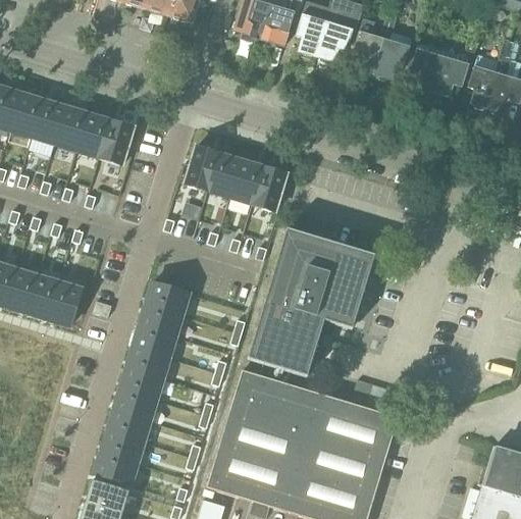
[(148,0),(146,7),(169,14),(172,0),(148,0)]
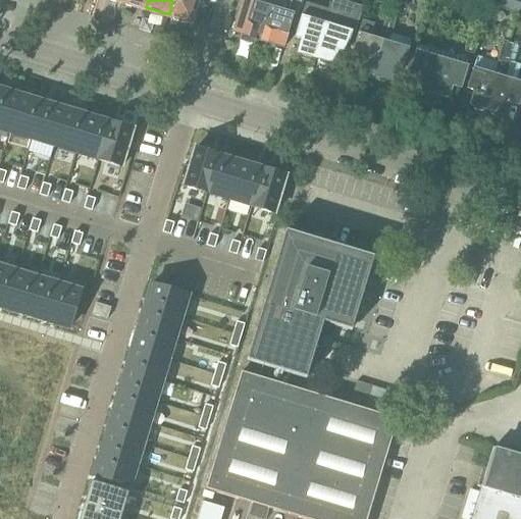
[(172,0),(169,14),(194,21),(199,0),(172,0)]
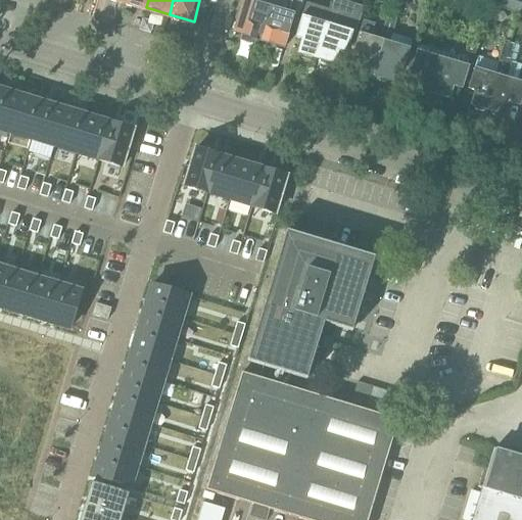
[(239,13),(234,30),(242,32),(242,33),(243,34),(242,38),(255,42),(256,38),(259,38),(270,4),(276,6),(278,0),(244,0),(241,8),(239,7),(237,12),(239,13)]
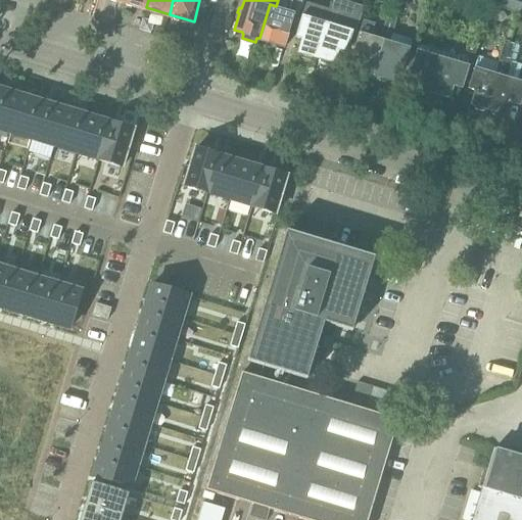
[(270,4),(259,38),(263,40),(264,44),(272,46),(275,43),(277,44),(277,43),(285,46),(291,25),(294,12),(298,14),(302,0),(278,0),(276,6),(270,4)]
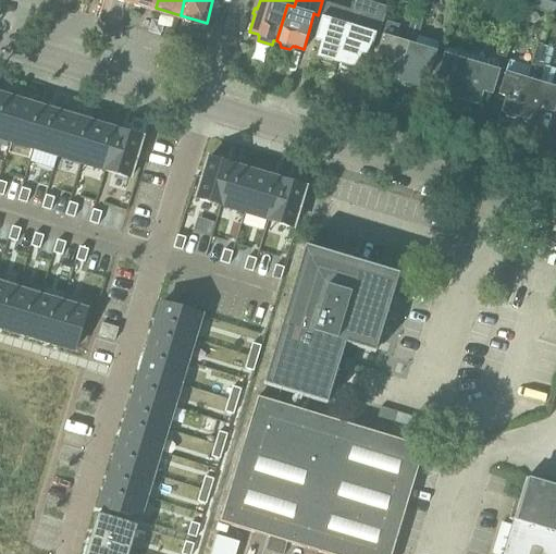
[(349,23),(338,60),(342,61),(343,65),(351,68),(355,64),(356,65),(360,51),(369,54),(375,32),(380,33),(381,28),(387,5),(369,0),(356,0),(355,5),(351,4),(349,9),(358,11),(354,25),(349,23)]
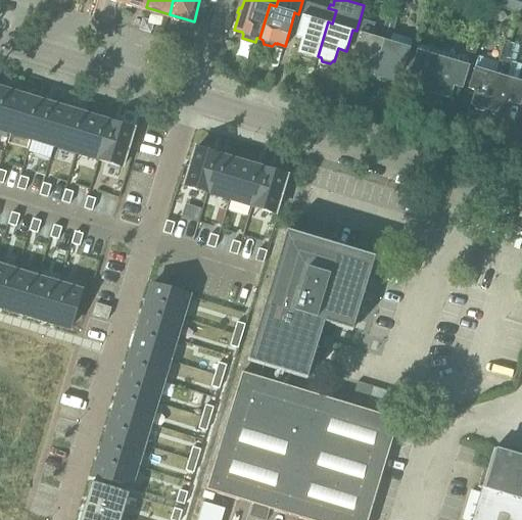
[(491,0),(491,2),(521,11),(521,10),(521,0),(491,0)]
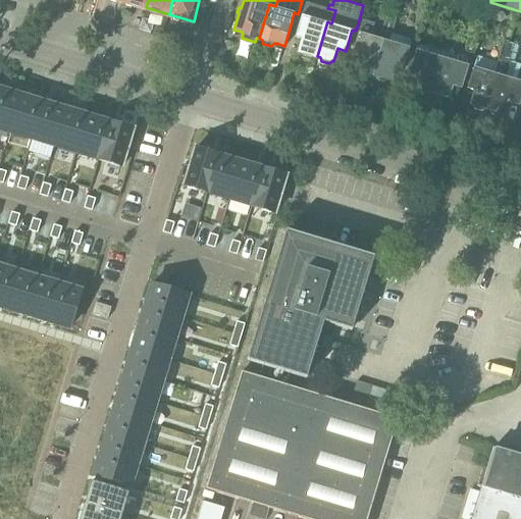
[(302,14),(296,36),(304,38),(300,51),(302,51),(302,56),(311,58),(314,55),(317,56),(327,21),(331,23),(335,10),(327,8),(316,5),(306,2),(302,14)]
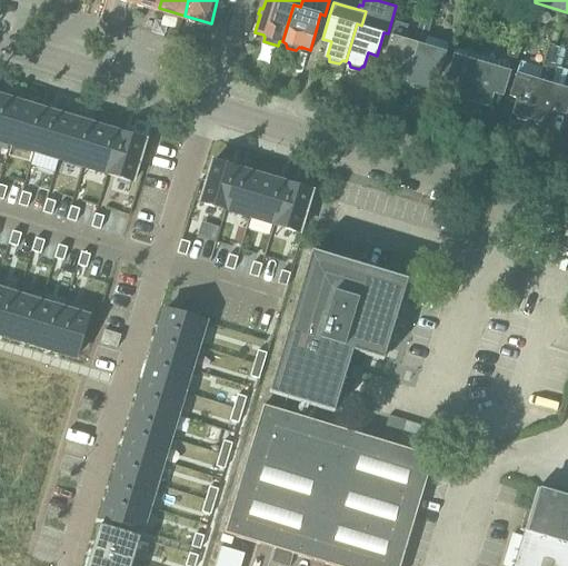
[(417,31),(427,33),(431,18),(421,16),(417,31)]
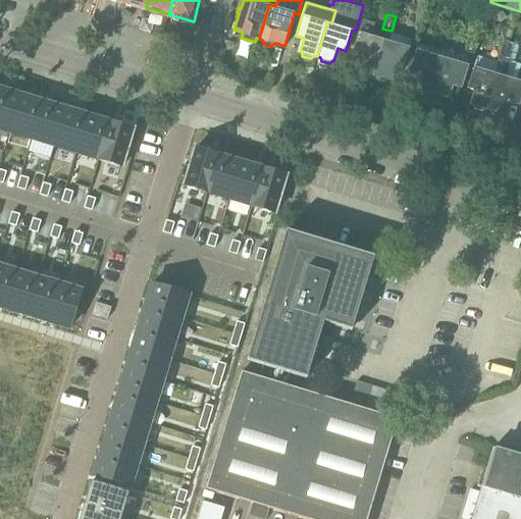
[(359,32),(353,53),(361,55),(357,68),(359,68),(360,73),(368,75),(372,72),(374,73),(384,39),(388,41),(392,31),(382,29),(380,37),(371,35),(375,21),(363,18),(361,28),(359,32)]
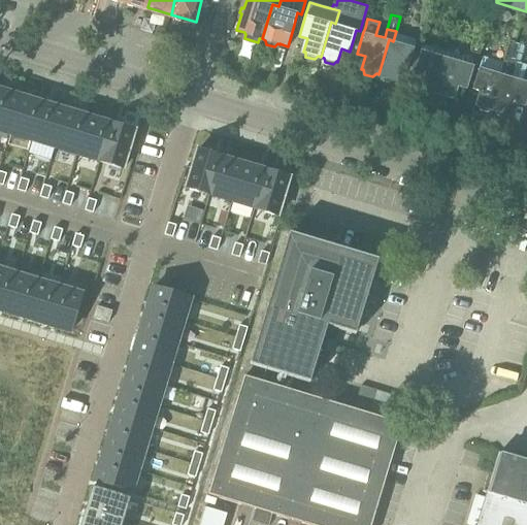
[(476,34),(470,53),(475,55),(479,56),(484,36),(476,34)]
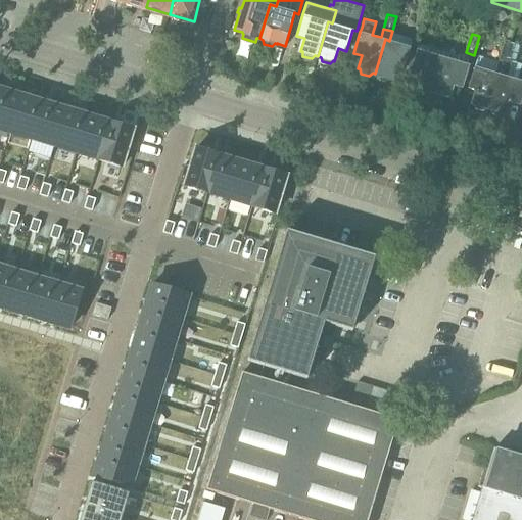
[(385,39),(375,74),(377,74),(378,79),(386,81),(389,78),(392,79),(395,65),(404,67),(410,46),(389,41),(385,39)]
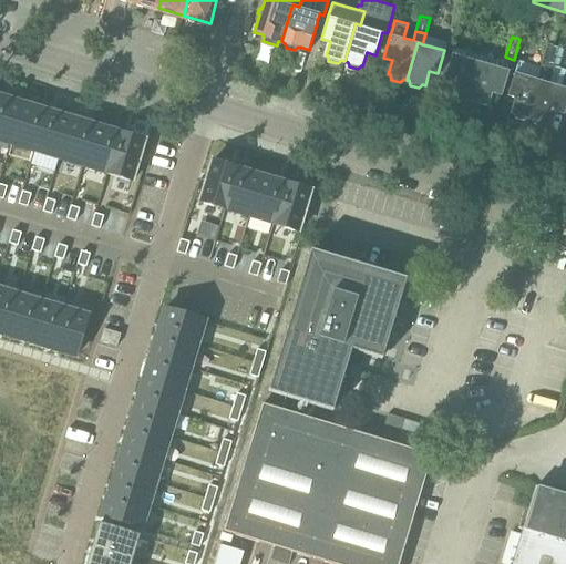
[(548,42),(541,67),(552,70),(559,45),(548,42)]
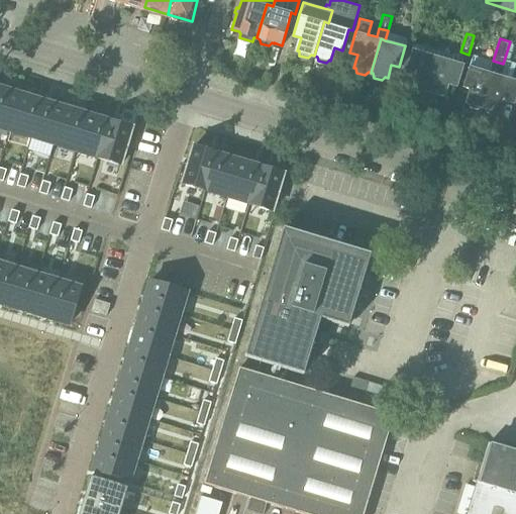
[(427,90),(439,49),(415,41),(413,48),(406,70),(414,72),(411,85),(413,85),(413,89),(421,92),(425,89),(427,90)]
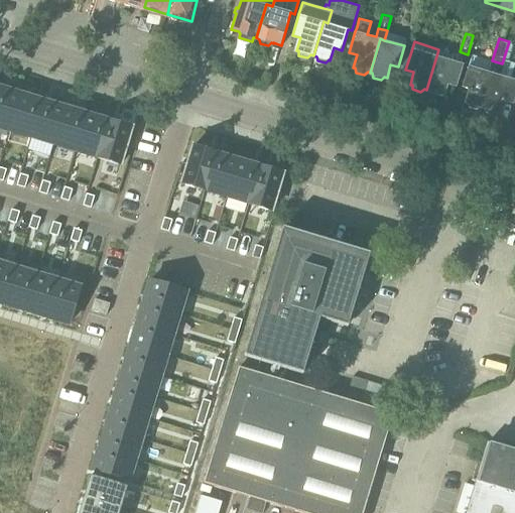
[(494,73),(484,106),(485,107),(486,111),(494,114),(497,111),(500,111),(504,99),(512,101),(514,94),(514,79),(512,78),(514,69),(514,61),(510,60),(514,46),(514,43),(509,41),(502,63),(499,75),(494,73)]
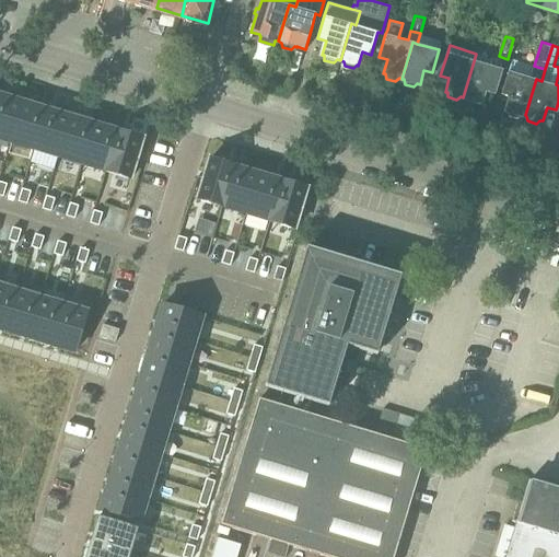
[(476,54),(463,97),(466,97),(467,103),(476,105),(479,102),(481,103),(486,89),(495,91),(501,68),(500,68),(503,58),(499,57),(493,56),(492,58),(476,54)]
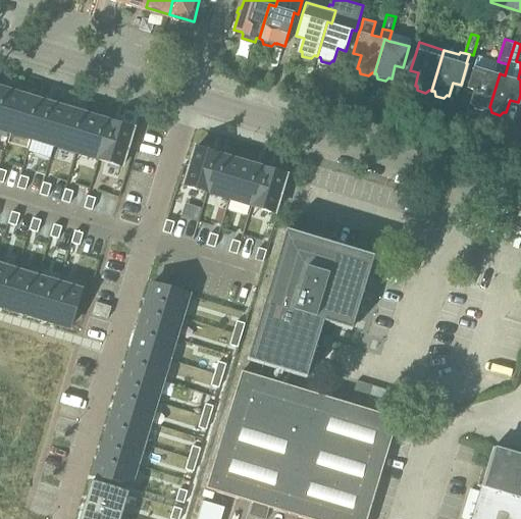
[(474,66),(468,87),(476,90),(472,103),(473,103),(475,107),(482,109),(485,107),(489,107),(500,73),(505,75),(508,64),(498,61),(481,56),(478,55),(474,66)]
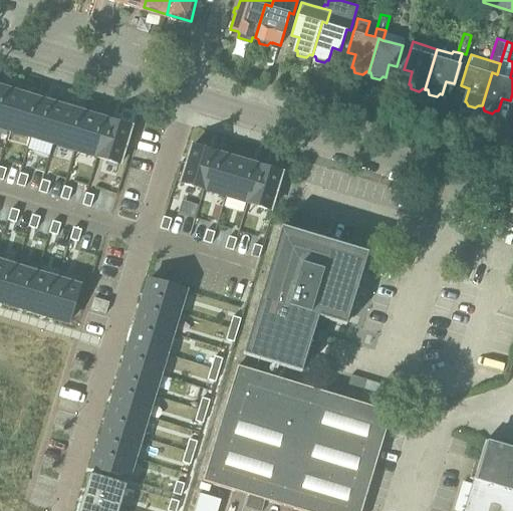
[(0,84),(0,125),(10,129),(21,91),(0,84)]
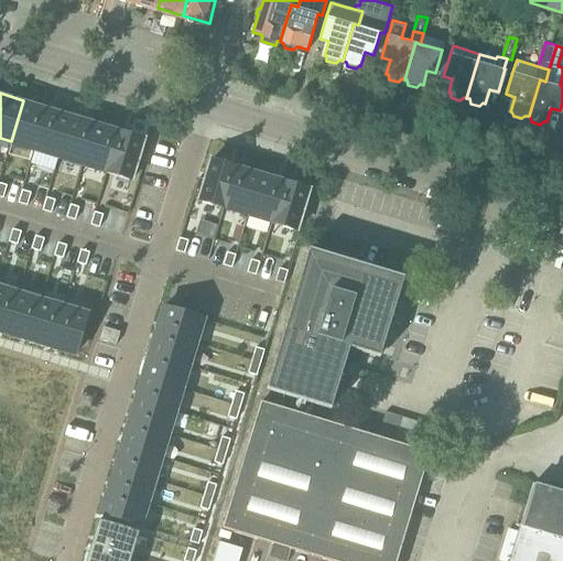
[(23,100),(11,141),(35,149),(47,108),(23,100)]
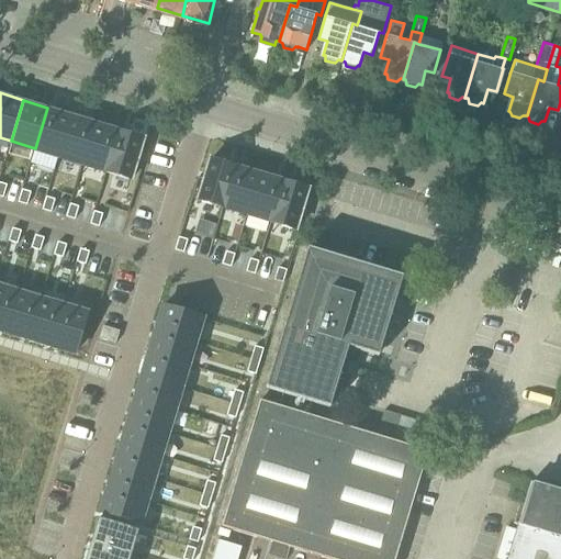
[(47,108),(35,148),(59,156),(71,115),(47,108)]
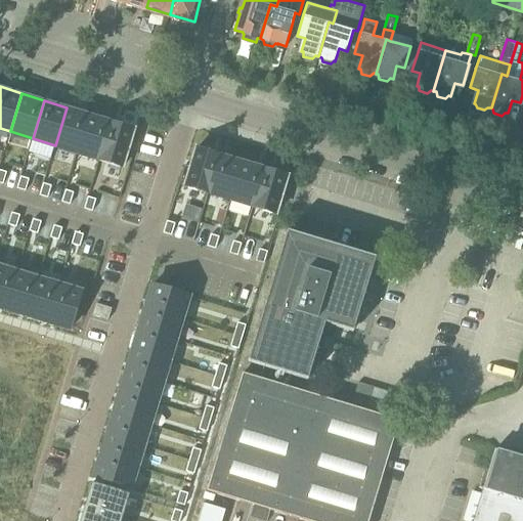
[(67,107),(55,145),(77,152),(89,114),(67,107)]
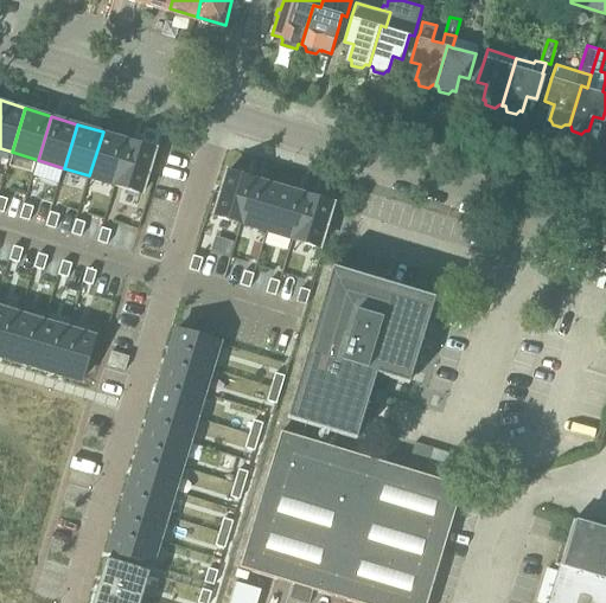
[(103,132),(89,175),(115,184),(128,140),(103,132)]
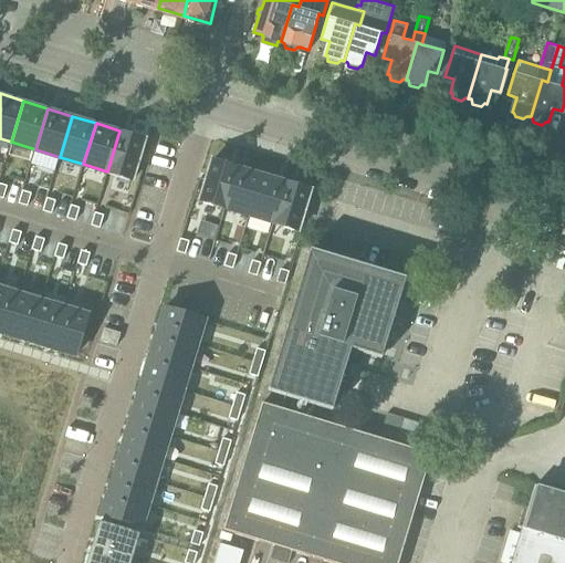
[(119,131),(107,171),(133,179),(145,138),(119,131)]
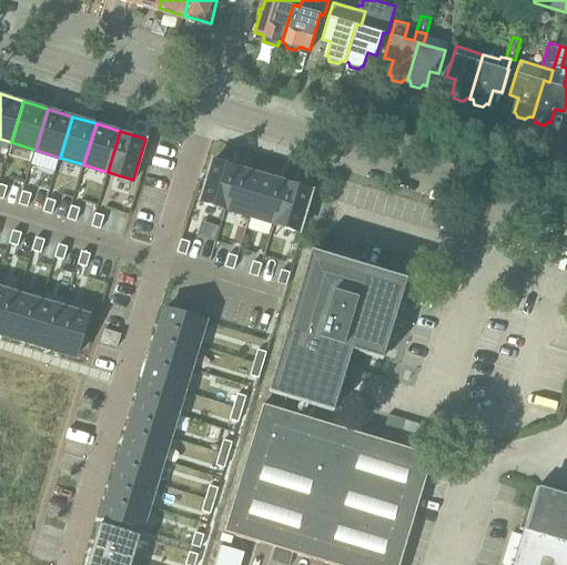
[(213,159),(201,200),(226,208),(239,167),(213,159)]
